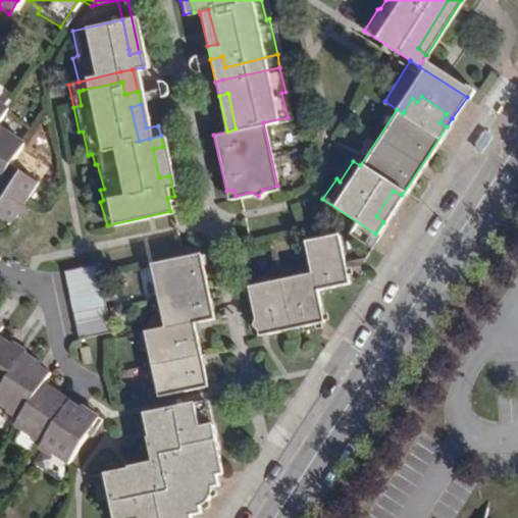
[(3,217),(10,222),(33,187),(5,168),(17,151),(0,139),(0,117),(2,115),(0,114),(0,221),(1,222),(3,217)]
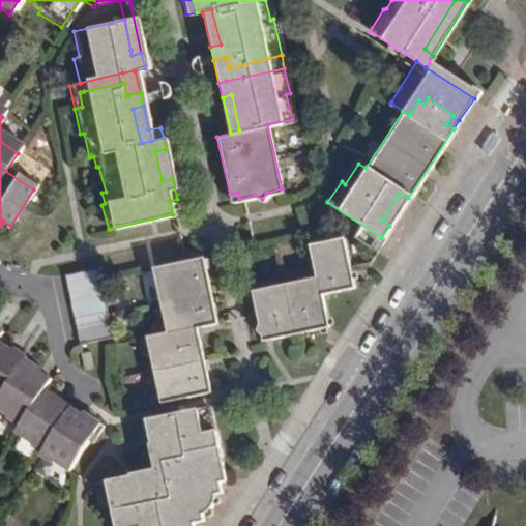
[(162,180),(172,178),(166,149),(165,149),(155,151),(162,180)]
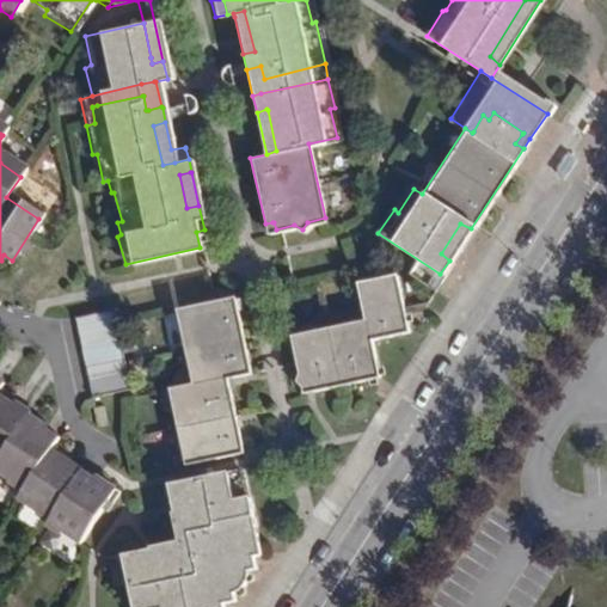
[(267,232),(276,230),(274,222),(273,222),(265,224),(267,232)]
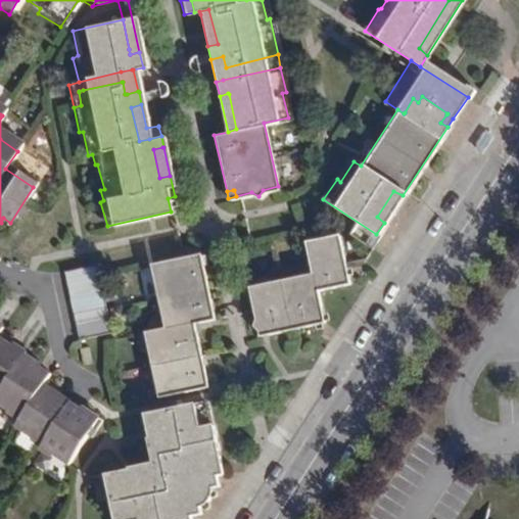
[(384,223),(403,195),(393,191),(377,217),(384,223)]
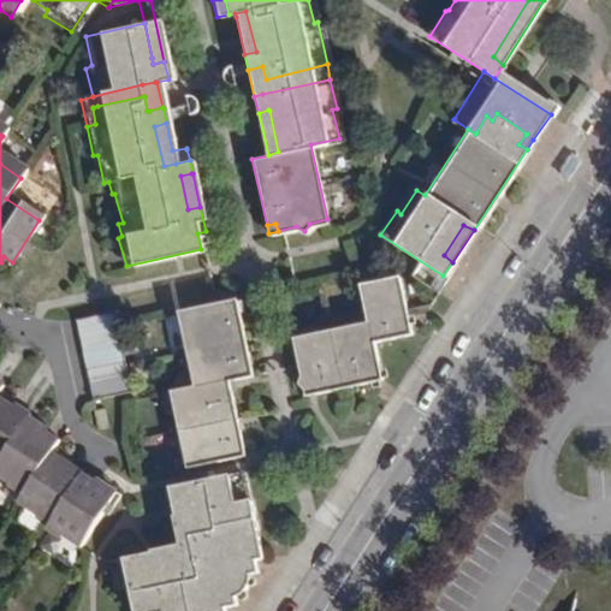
[(4,256),(1,262),(9,267),(12,262),(4,256)]
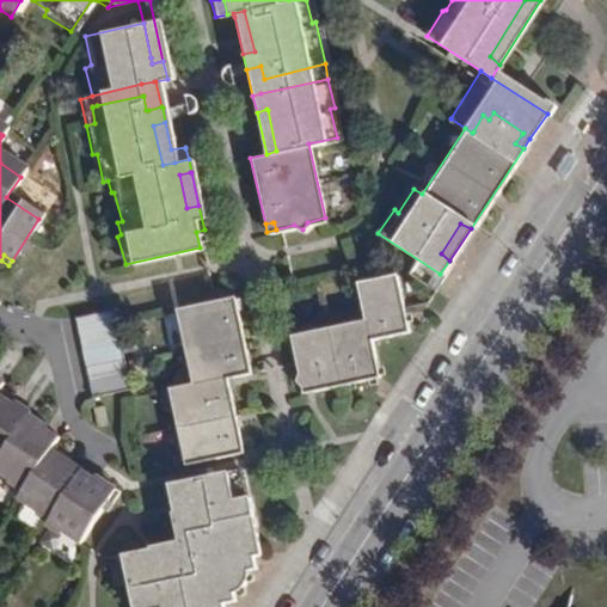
[(362,318),(287,335),(298,385),(307,382),(308,391),(369,376),(366,367),(373,366),(367,337),(405,329),(392,273),(354,281),(362,318)]
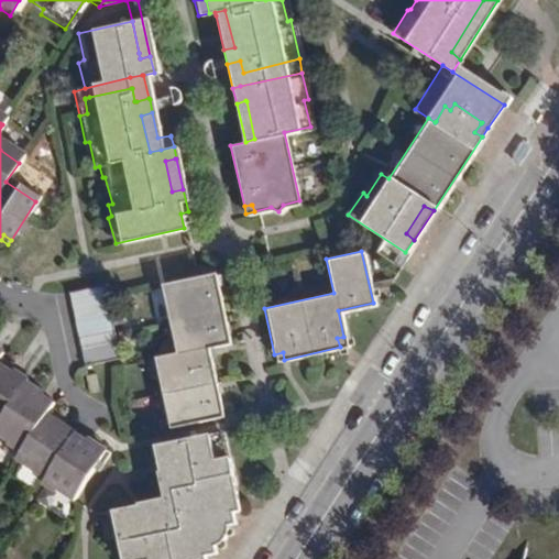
[(214,273),(161,284),(177,353),(155,359),(171,427),(221,416),(206,347),(227,342),(214,273)]
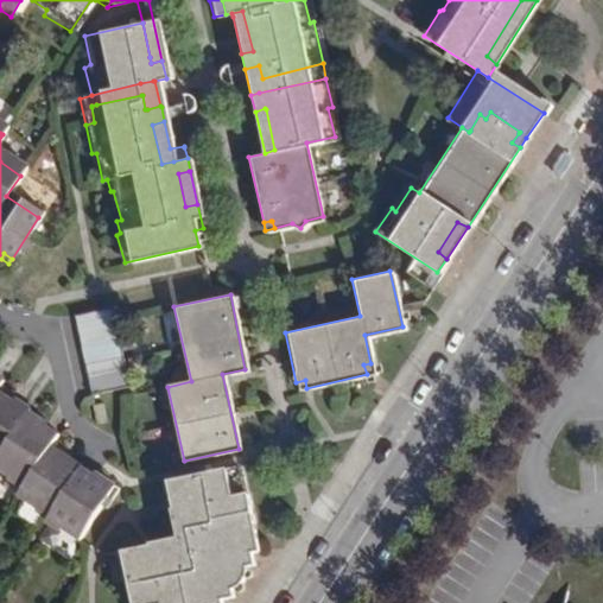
[(109,305),(71,315),(89,394),(128,385),(109,305)]
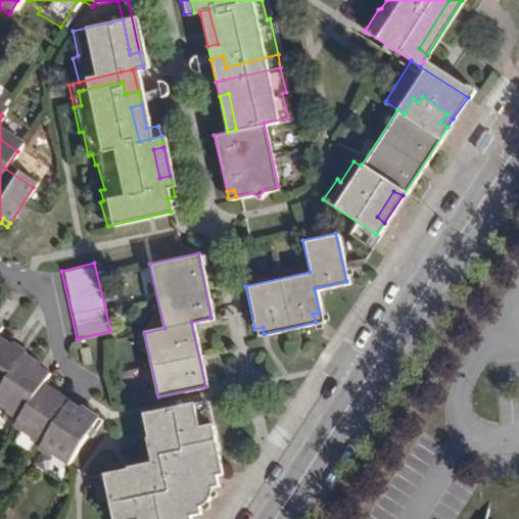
[(321,321),(319,313),(313,314),(316,322),(321,321)]
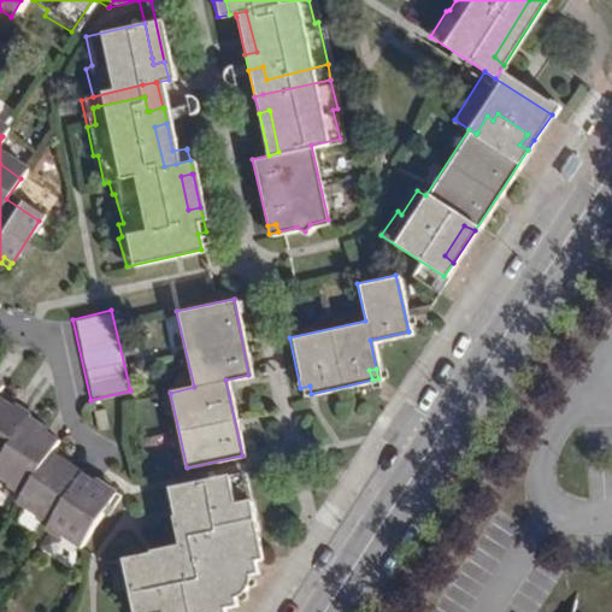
[(302,395),(311,394),(310,386),(300,388),(302,395)]
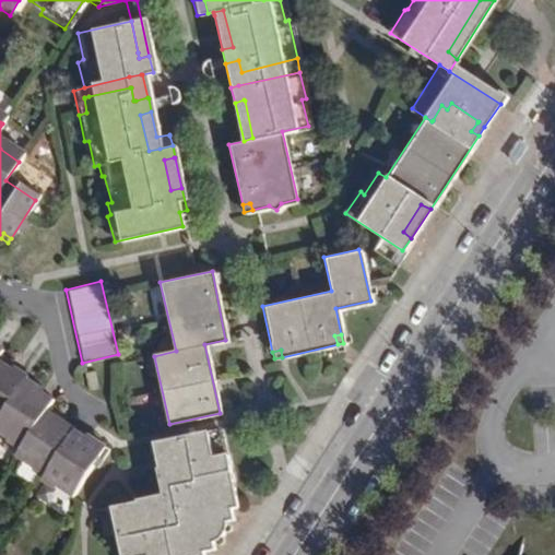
[(0,437),(20,449),(14,457),(42,474),(39,479),(70,499),(101,451),(48,416),(45,423),(44,422),(38,418),(42,413),(49,401),(20,381),(22,376),(0,362),(0,437)]
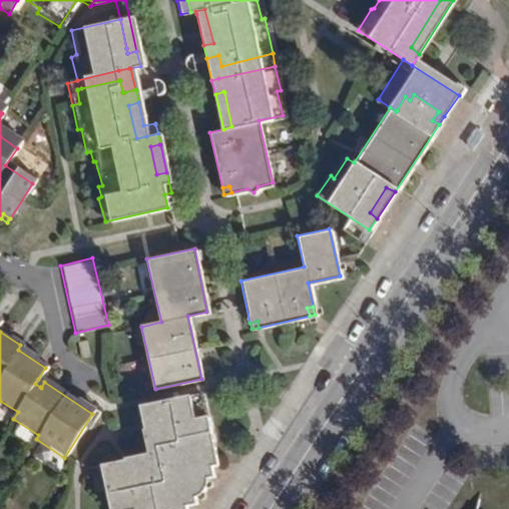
[(38,379),(35,384),(40,387),(41,388),(44,382),(38,379)]
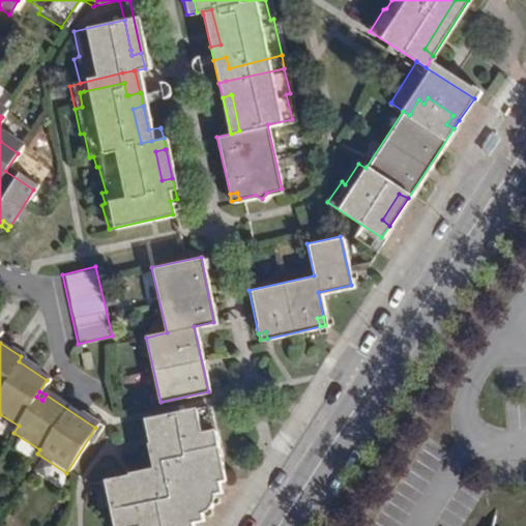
[(205,406),(151,419),(158,453),(151,455),(150,455),(153,469),(137,472),(139,480),(108,488),(115,525),(194,525),(193,521),(187,500),(184,488),(198,486),(220,480),(227,478),(215,429),(210,430),(205,406)]
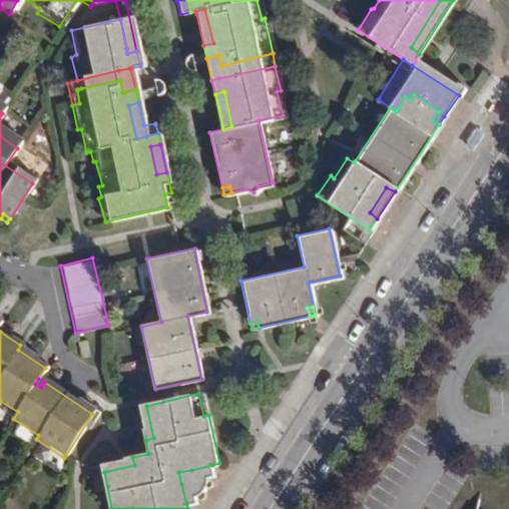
[(137,409),(145,440),(146,440),(153,438),(146,406),(137,409)]
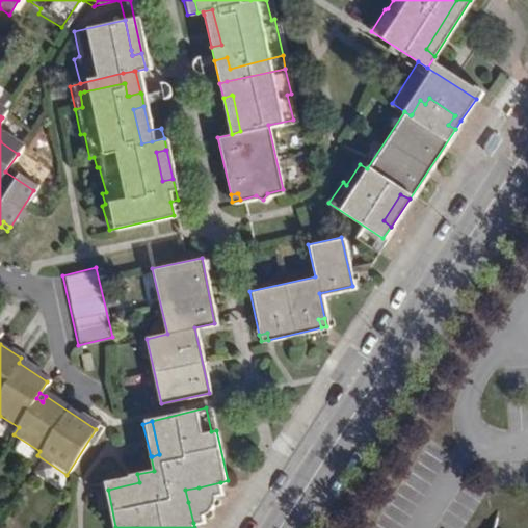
[(106,481),(108,490),(139,482),(137,474),(106,481)]
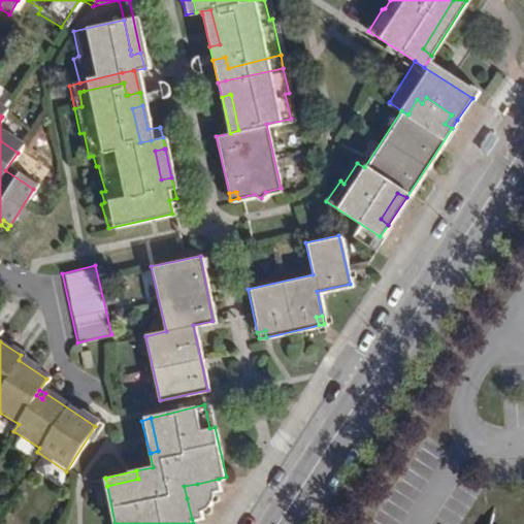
[(201,517),(200,510),(201,510),(206,508),(210,502),(213,497),(213,490),(220,489),(219,479),(197,484),(184,486),(187,498),(192,519),(201,517)]
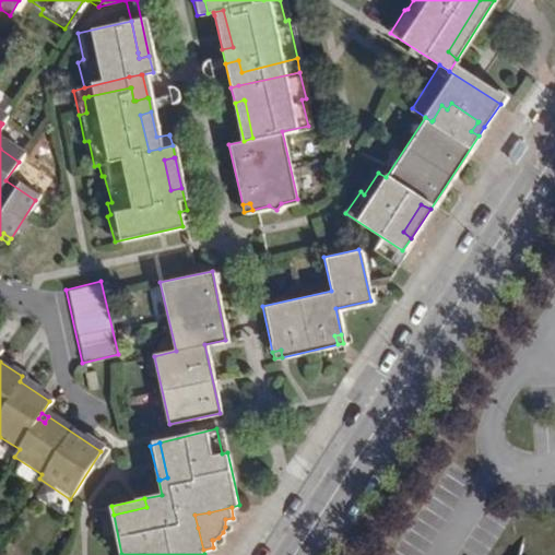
All buildings are outlined.
